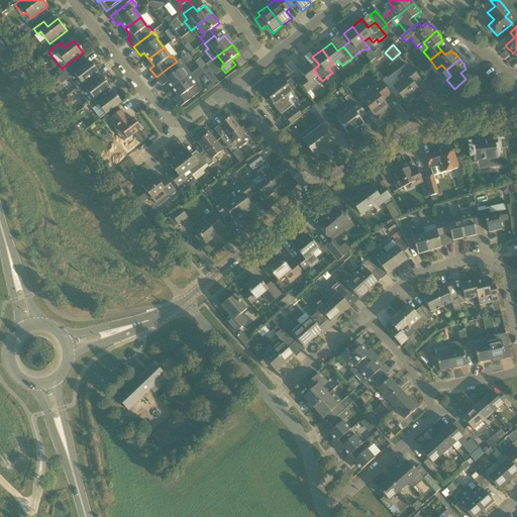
[(428,62),(422,67),(426,71),(430,69),(430,68),(430,65),(432,63),(430,61),(428,62)]
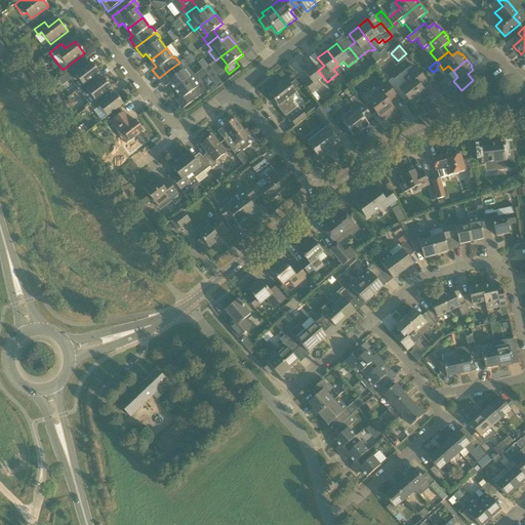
[(88,66),(85,68),(81,63),(66,75),(70,80),(78,90),(91,80),(93,78),(99,74),(99,73),(92,63),(88,66)]
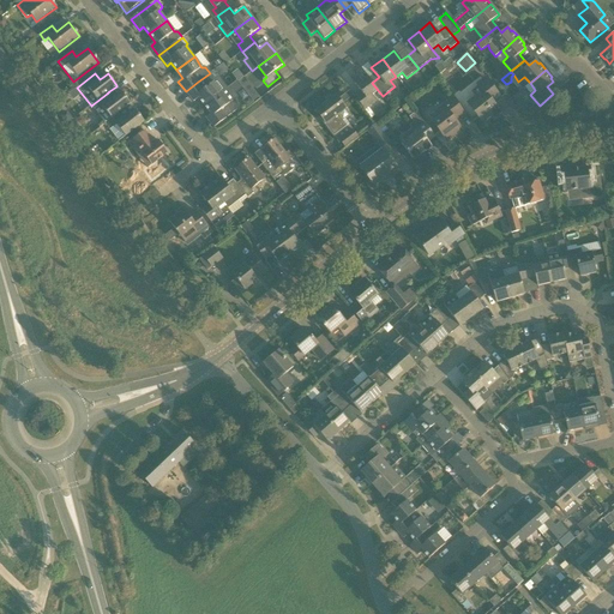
[(198,98),(204,106),(227,89),(217,76),(215,78),(210,73),(186,91),(194,102),(198,98)]
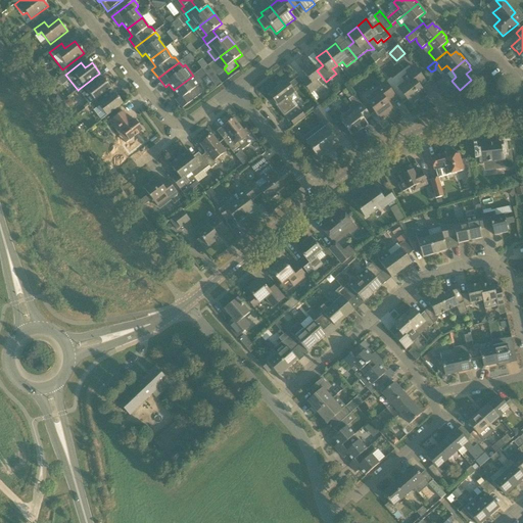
[(302,83),(310,94),(314,91),(321,86),(317,81),(322,77),(317,70),(312,63),(306,66),(305,65),(300,68),(307,79),(302,83)]
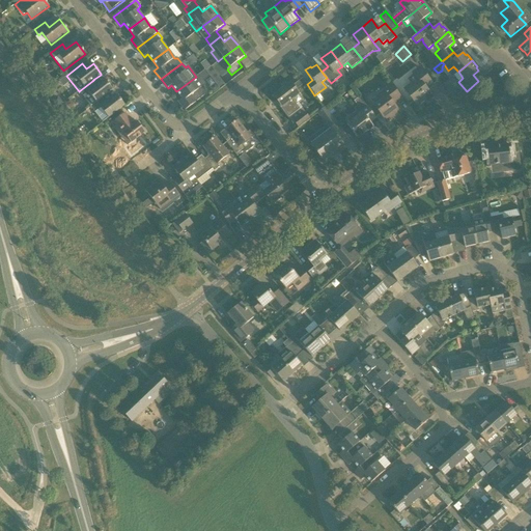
[(412,84),(404,89),(418,107),(424,102),(426,105),(434,99),(426,90),(432,85),(419,67),(413,74),(414,76),(409,80),(412,84)]
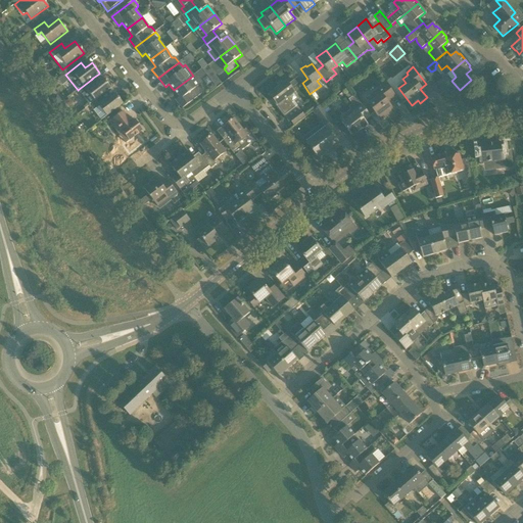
[(201,69),(193,76),(174,90),(179,97),(175,100),(177,101),(182,108),(201,94),(202,92),(198,87),(203,83),(200,80),(206,76),(201,69)]
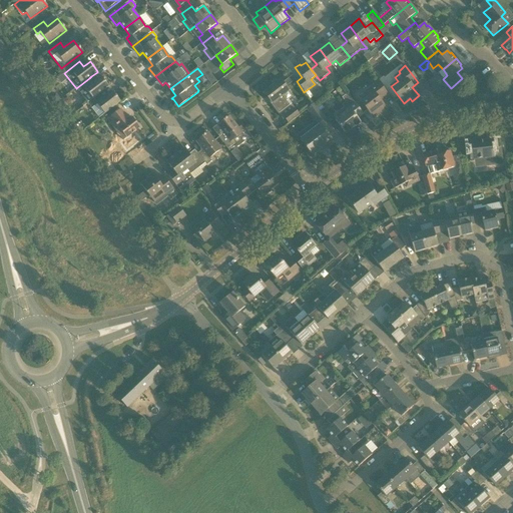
[(204,77),(211,85),(216,81),(210,72),(204,77)]
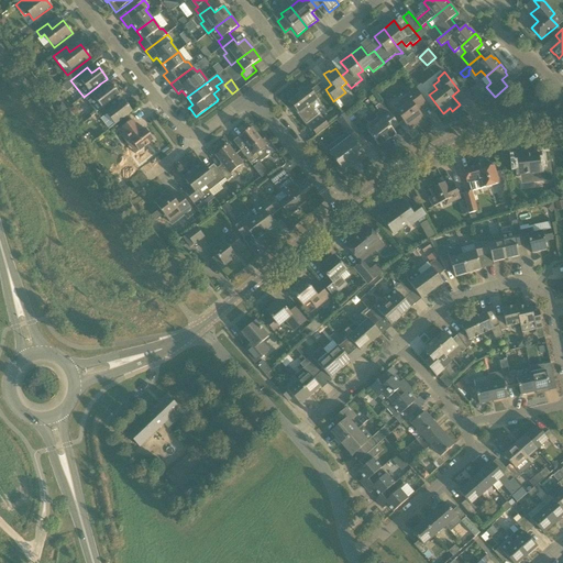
[(98,86),(84,97),(96,112),(101,108),(102,109),(110,102),(120,96),(111,85),(102,91),(98,86)]
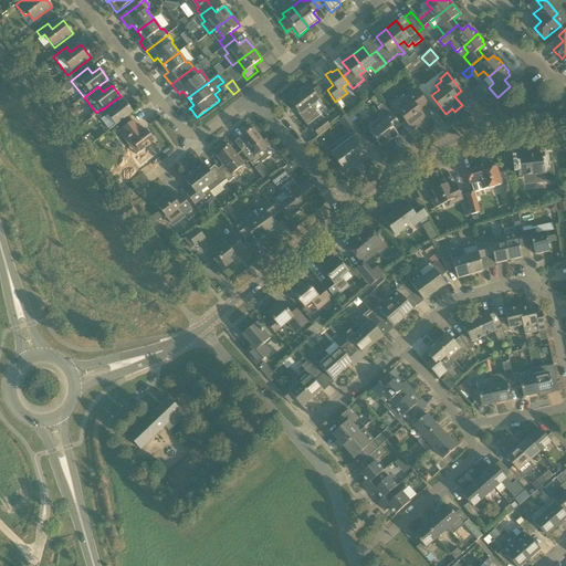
[(229,88),(223,94),(228,100),(233,95),(233,94),(229,88)]
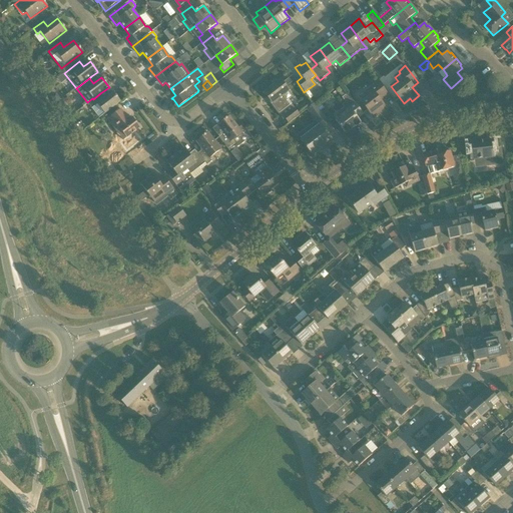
[(289,90),(286,86),(283,82),(281,80),(279,82),(278,81),(273,84),(274,86),(265,93),(268,97),(270,100),(269,101),(271,104),(273,103),(280,113),(279,114),(282,118),(284,117),(293,110),(286,102),(289,100),(294,96),(289,90)]
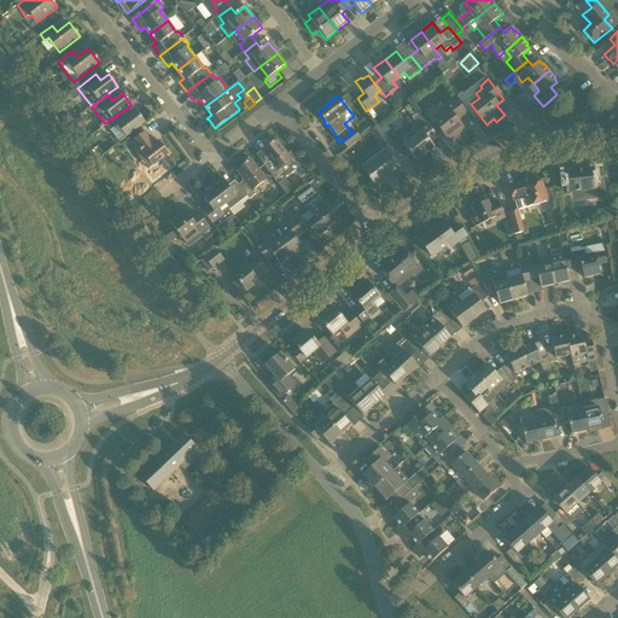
[(444,117),(436,123),(449,141),(452,139),(453,141),(459,135),(458,134),(464,130),(455,118),(465,111),(455,99),(439,111),(444,117)]
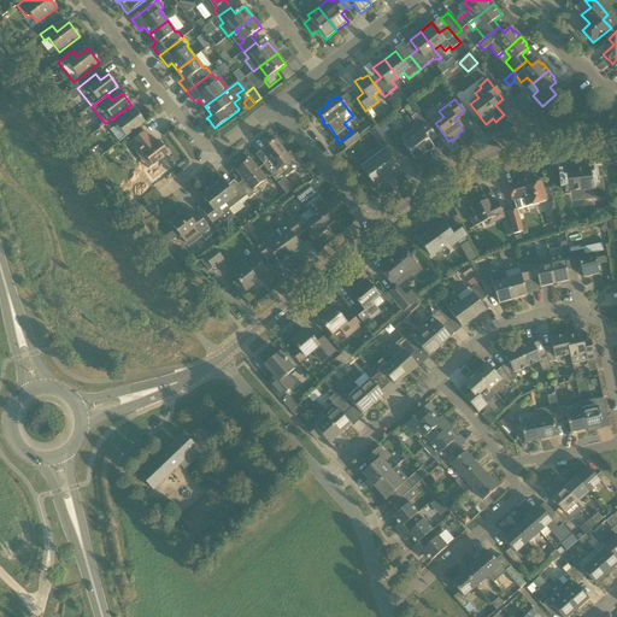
[(522,100),(516,106),(521,112),(527,106),(522,100)]
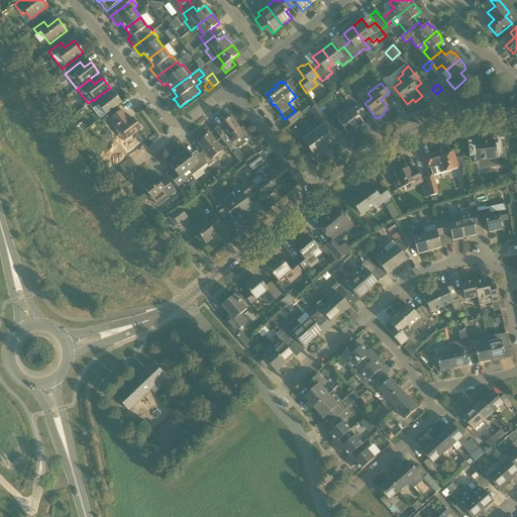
[(346,89),(341,93),(345,98),(350,95),(346,89)]
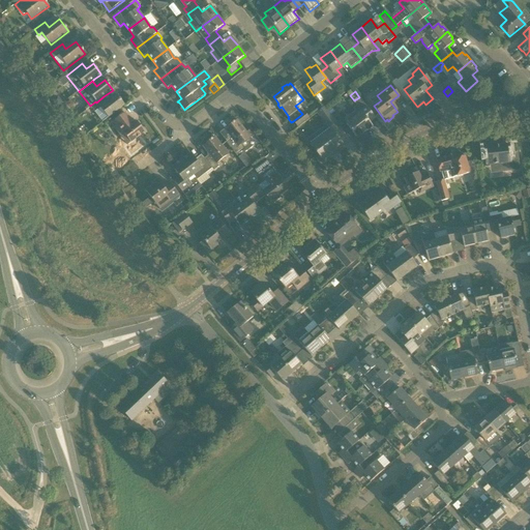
[(318,92),(314,95),(320,102),(323,100),(318,92)]
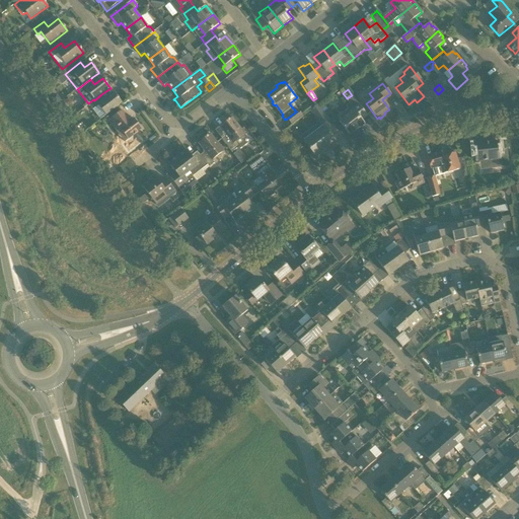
[(56,103),(61,100),(62,99),(57,93),(51,97),(55,104),(56,103)]
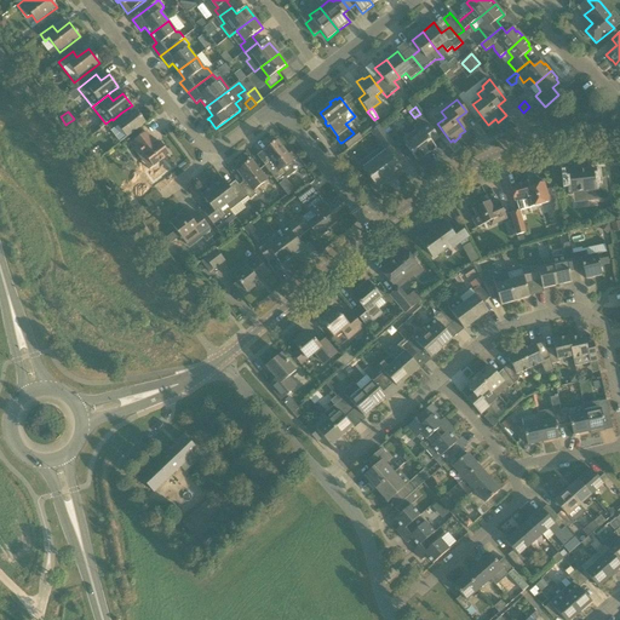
[(112,119),(105,124),(120,143),(145,124),(137,112),(126,119),(121,113),(113,120),(112,119)]
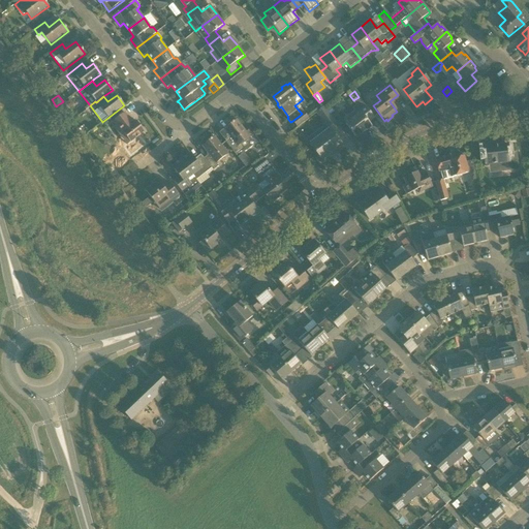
[(366,106),(359,97),(353,100),(352,101),(356,105),(352,109),(354,111),(349,115),(347,115),(346,116),(345,117),(344,119),(344,120),(344,121),(345,123),(346,124),(356,138),(372,126),(369,122),(374,118),(366,106)]
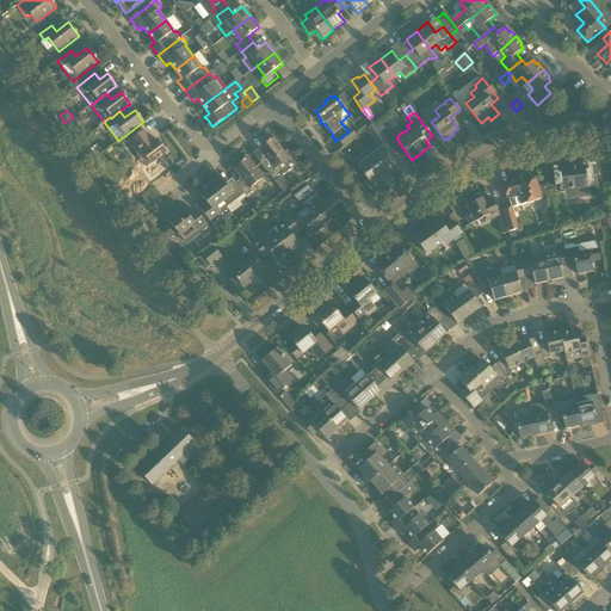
[(73,121),(67,124),(72,131),(79,127),(74,119),(73,121)]
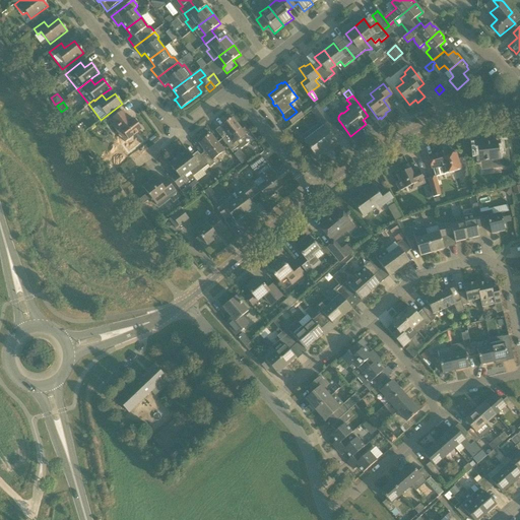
[(323,125),(329,120),(318,106),(312,111),(323,125)]
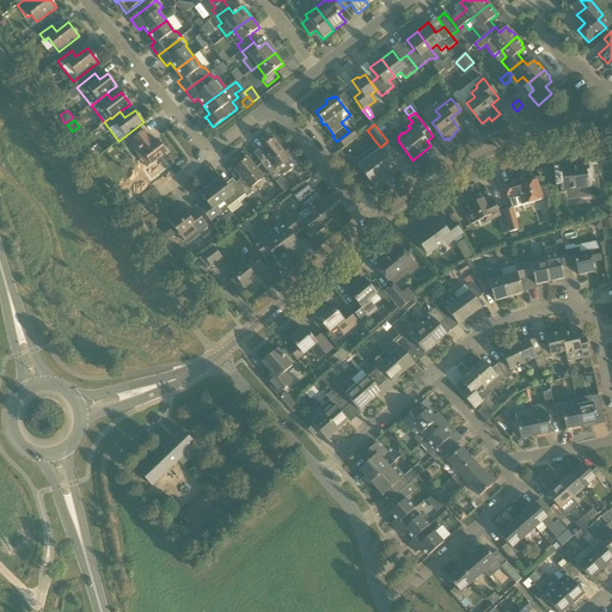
[(144,130),(128,142),(147,167),(167,152),(158,140),(154,144),(144,130)]
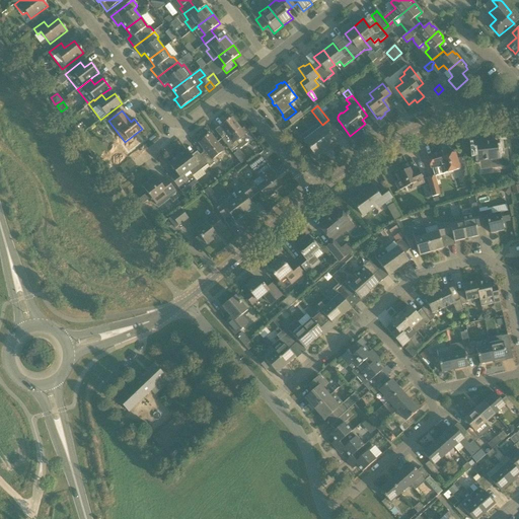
[(287,119),(288,120),(291,124),(302,116),(298,110),(296,112),(287,119)]
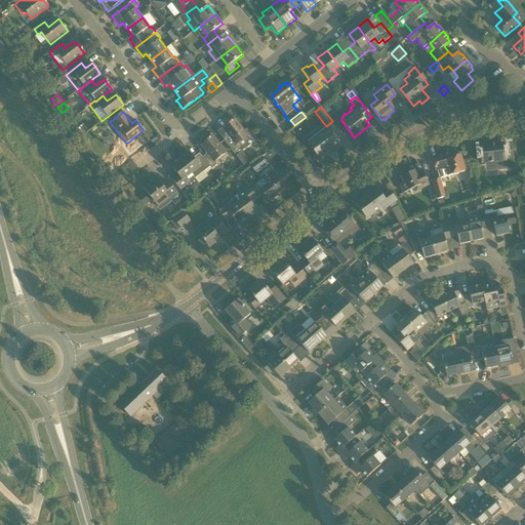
[(224,129),(231,138),(226,143),(235,154),(240,151),(243,151),(251,145),(251,142),(248,137),(251,134),(247,129),(244,131),(235,119),(224,129)]
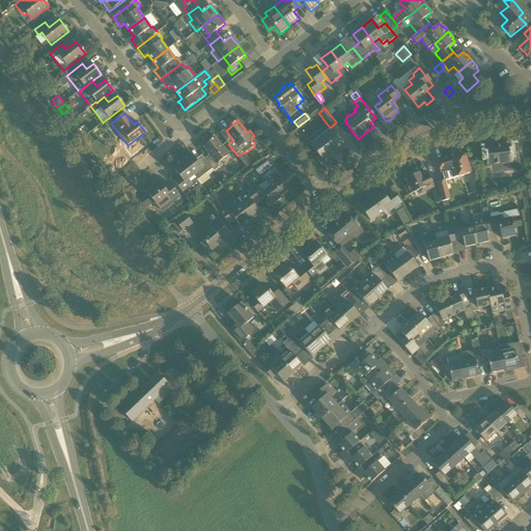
[(345,146),(332,130),(312,145),(323,160),(336,150),(337,152),(345,146)]
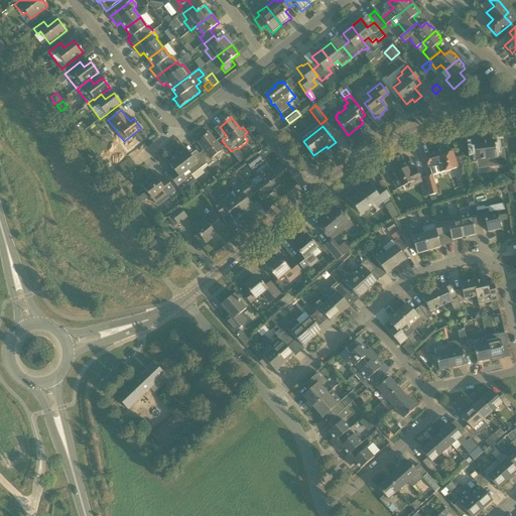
[(201,156),(207,164),(208,166),(213,162),(211,159),(222,150),(210,134),(198,143),(205,152),(201,156)]
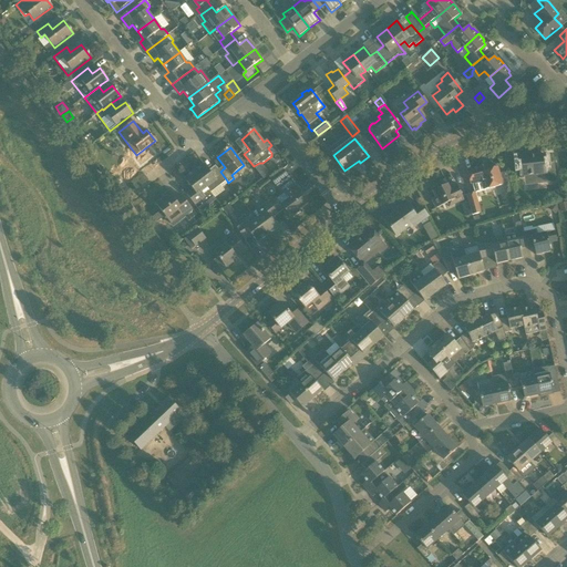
[(554,163),(546,164),(545,155),(529,157),(529,154),(517,155),(519,177),(524,176),(537,175),(538,184),(556,183),(554,163)]
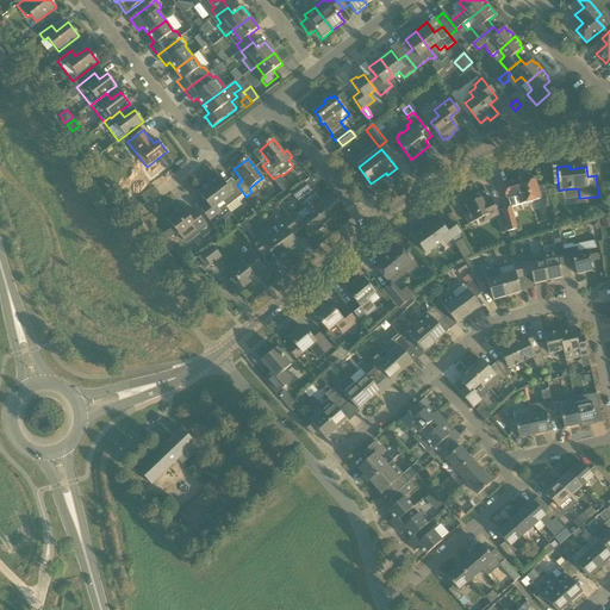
[(244,194),(237,185),(234,181),(228,187),(219,176),(209,185),(223,203),(226,207),(237,199),(244,194)]
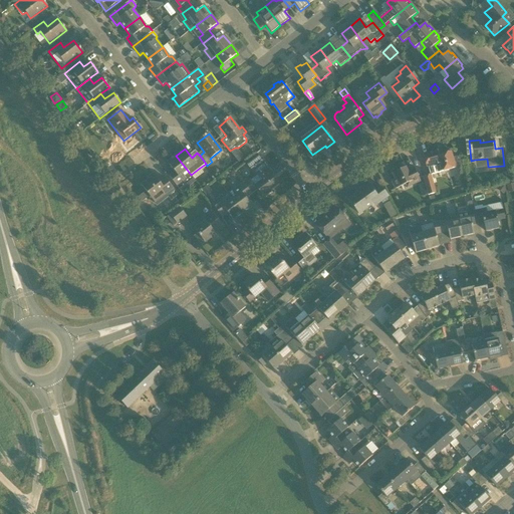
[(439,173),(456,168),(451,152),(442,154),(441,149),(441,150),(423,155),(427,168),(428,167),(431,175),(439,173)]
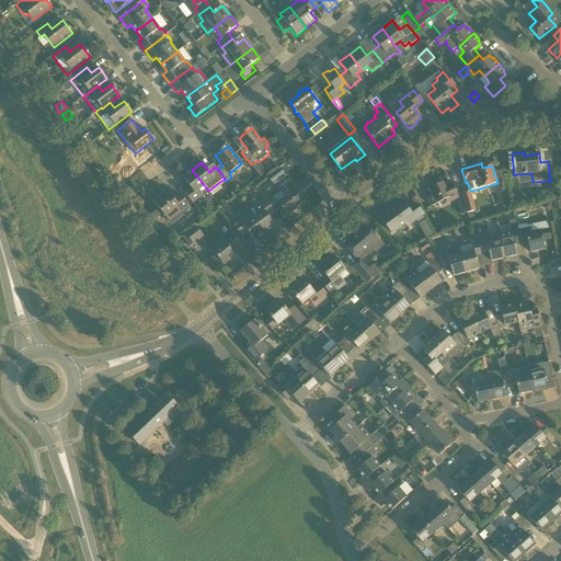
[(259,163),(254,165),(260,176),(264,174),(259,163)]
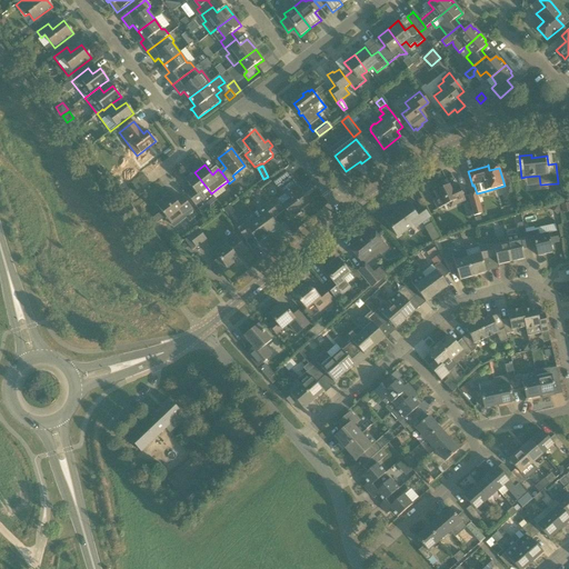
[(278,200),(282,206),(291,217),(293,216),(295,217),(300,212),(299,211),(310,203),(303,195),(305,195),(302,190),(301,191),(293,181),(295,180),(290,175),(288,177),(283,171),(272,180),(280,191),(281,190),(286,195),(278,200)]
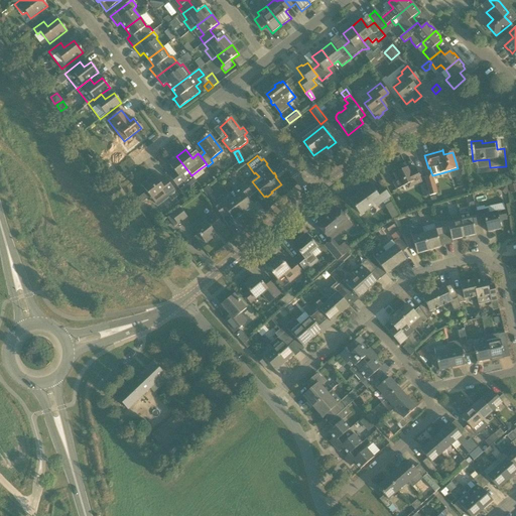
[(188,171),(176,156),(168,163),(170,166),(171,168),(174,171),(168,175),(177,187),(181,192),(188,188),(185,184),(194,178),(191,175),(188,171)]
